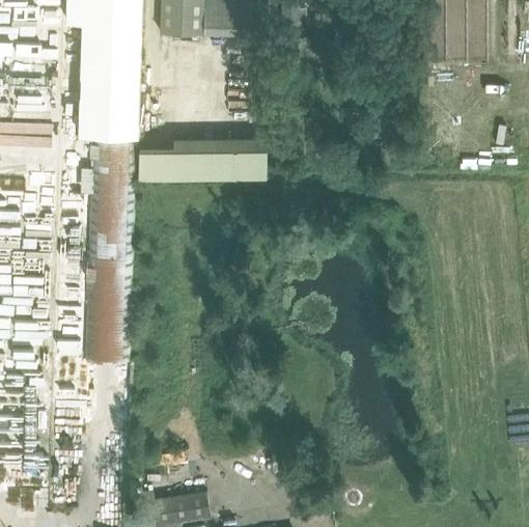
[(65,0),(65,23),(82,24),(79,136),(138,137),(141,0),(65,0)]
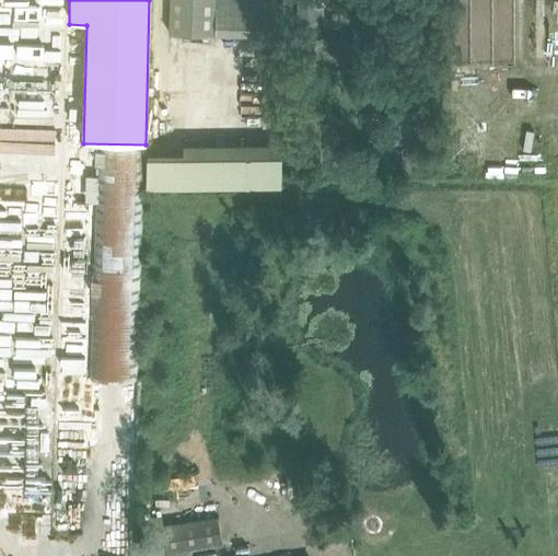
[(170,0),(169,37),(213,39),(239,39),(280,38),(279,0),(170,0)]
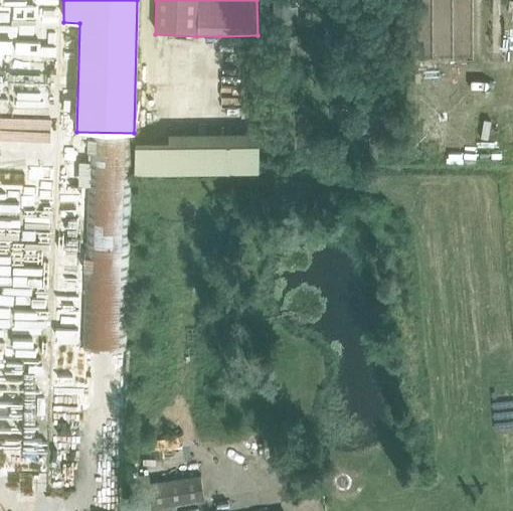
[(82,187),(80,349),(123,350),(125,135),(84,135),(84,162),(75,162),(75,187),(82,187)]
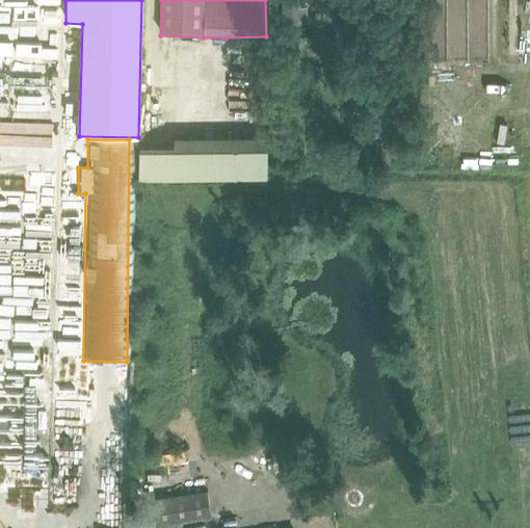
[(265,182),(265,146),(135,146),(135,182),(265,182)]
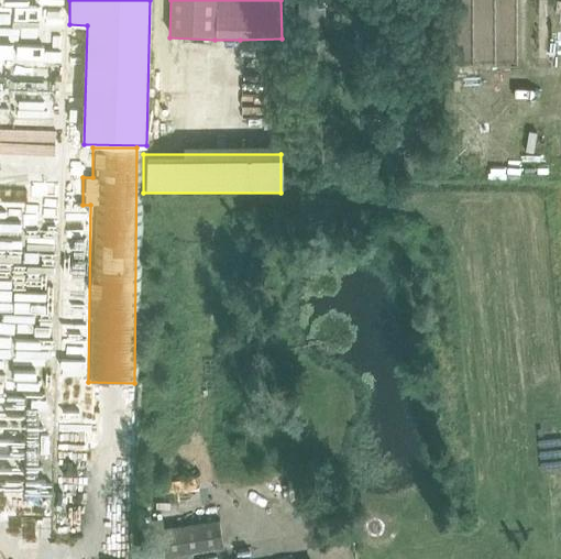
[(557,446),(539,445),(538,471),(556,472),(557,446)]
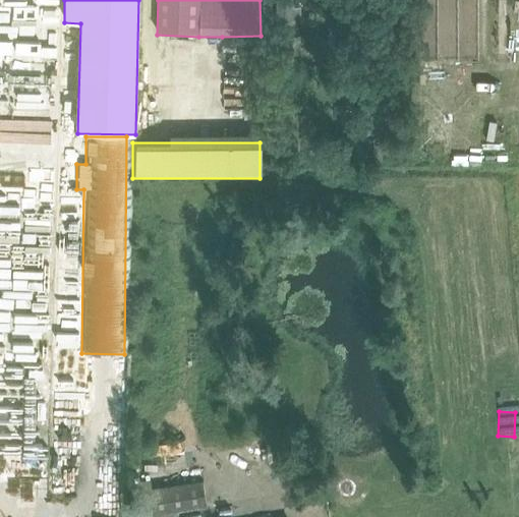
[(157,446),(159,461),(178,458),(176,443),(157,446)]
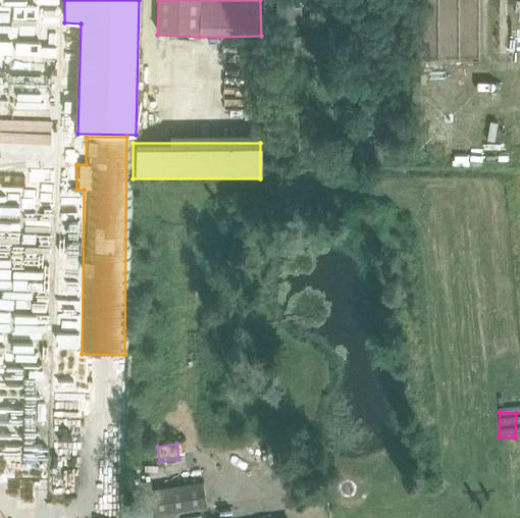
[(50,461),(50,499),(73,499),(74,461),(50,461)]
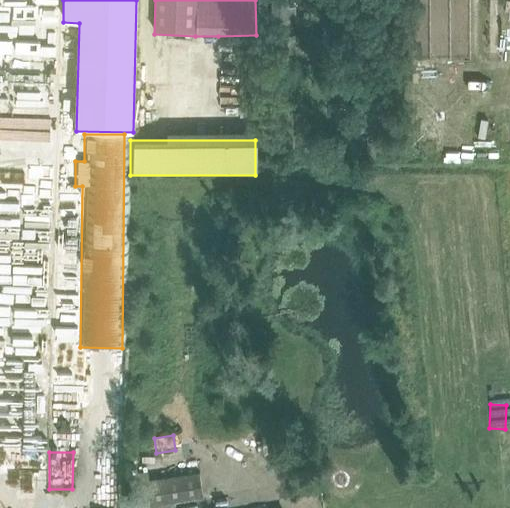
[(197,475),(147,484),(146,472),(127,475),(130,507),(162,507),(202,501),(197,475)]
